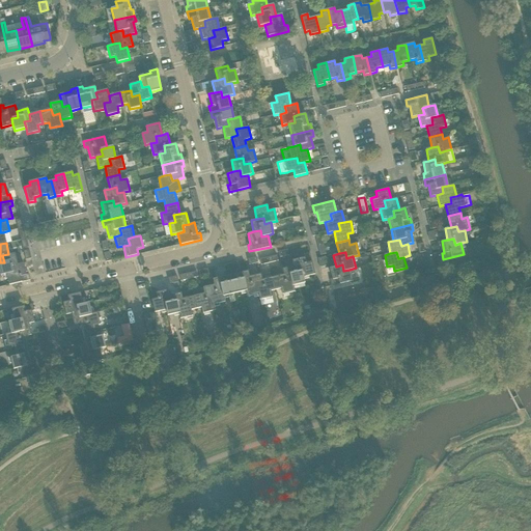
[(0,273),(0,275),(6,274),(12,272),(11,266),(18,264),(15,253),(8,254),(2,255),(4,262),(0,262),(0,273)]
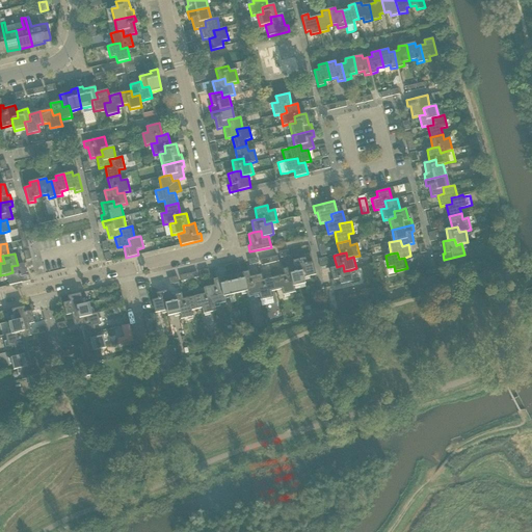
[(304,259),(293,261),(294,267),(296,273),(302,271),(303,277),(315,274),(310,254),(303,256),(304,259)]
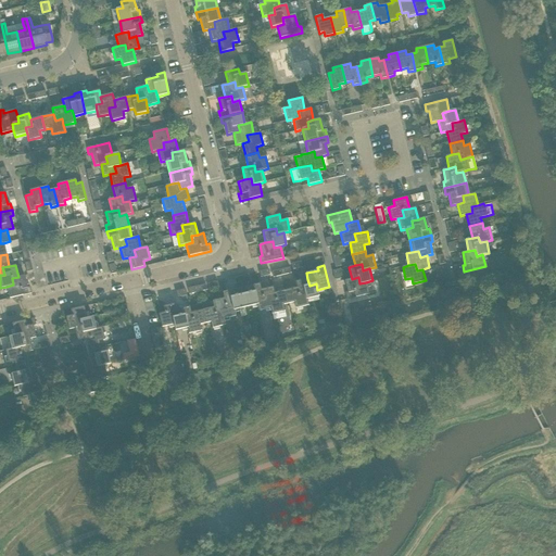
[(32,293),(29,287),(27,287),(24,275),(19,277),(12,278),(13,285),(7,287),(10,299),(32,293)]
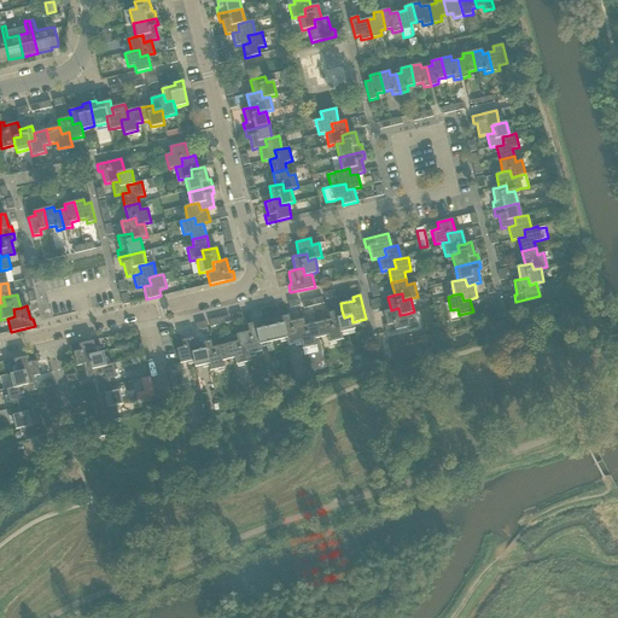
[(398,308),(391,310),(384,312),(388,325),(384,325),(386,332),(410,327),(407,314),(400,315),(398,308)]
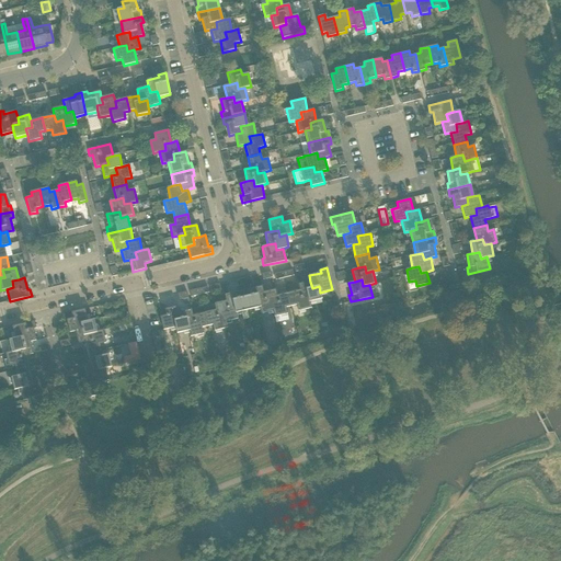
[(298,284),(300,290),(301,297),(308,296),(310,302),(321,299),(320,293),(319,286),(312,288),(310,282),(298,284)]
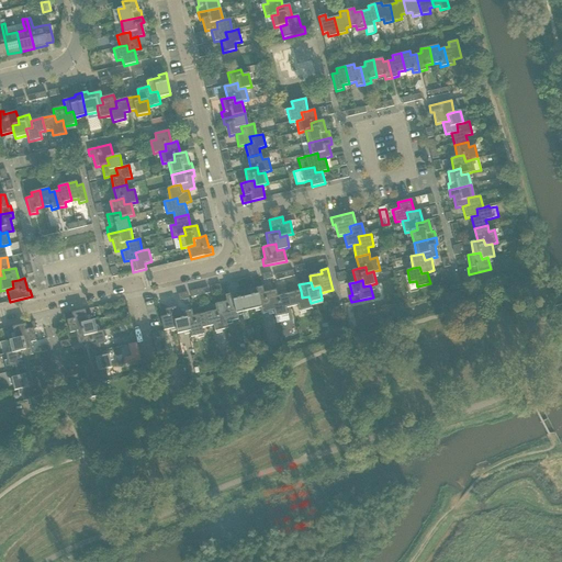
[(249,288),(244,289),(248,311),(260,307),(258,301),(266,300),(263,293),(262,287),(250,290),(249,288)]
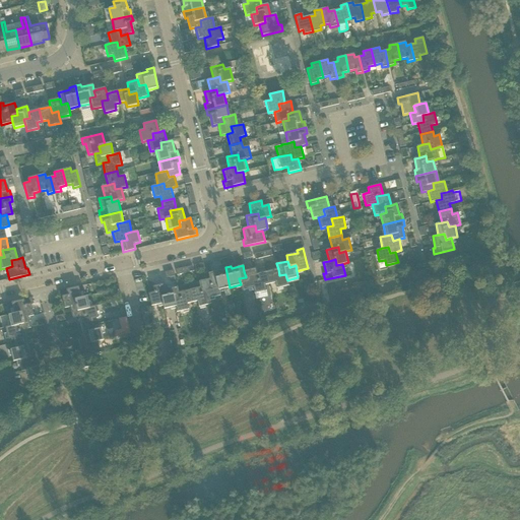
[(208,273),(209,279),(211,285),(217,283),(219,289),(230,287),(225,267),(219,268),(219,271),(208,273)]
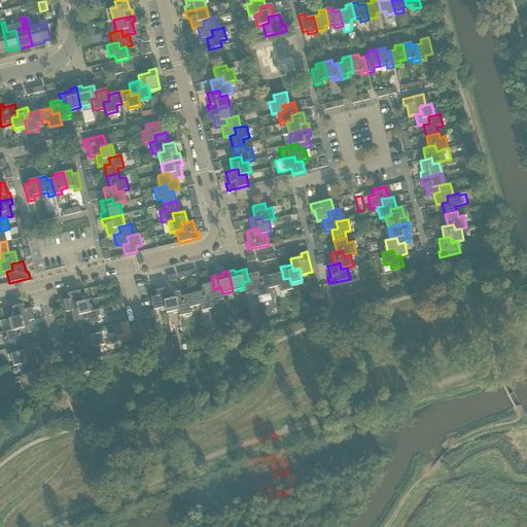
[(258,272),(247,275),(249,281),(242,282),(244,288),(245,294),(256,291),(255,285),(261,284),(259,278),(258,272)]
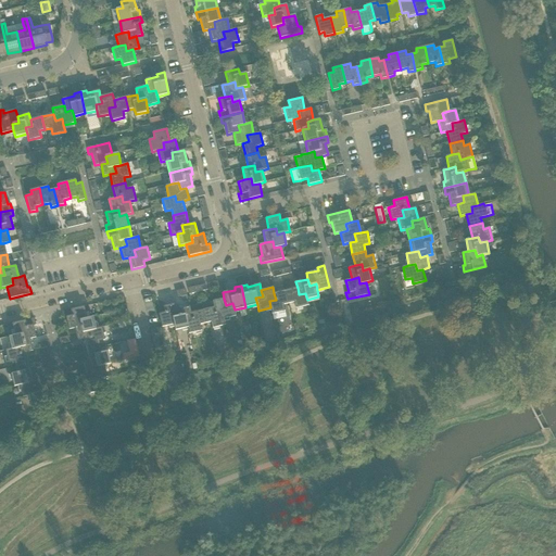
[(298,288),(286,291),(289,303),(294,302),(295,308),(308,305),(307,300),(305,293),(299,294),(298,288)]
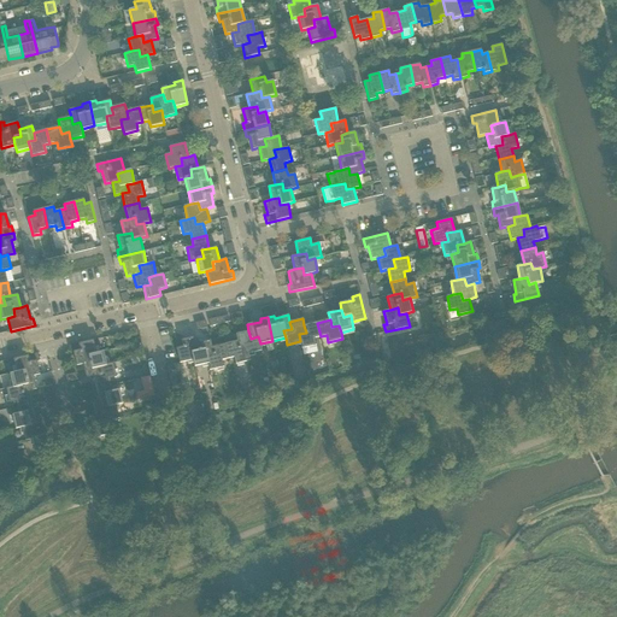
[(317,323),(304,325),(306,333),(299,334),(300,341),(301,348),(316,345),(315,339),(321,336),(317,323)]
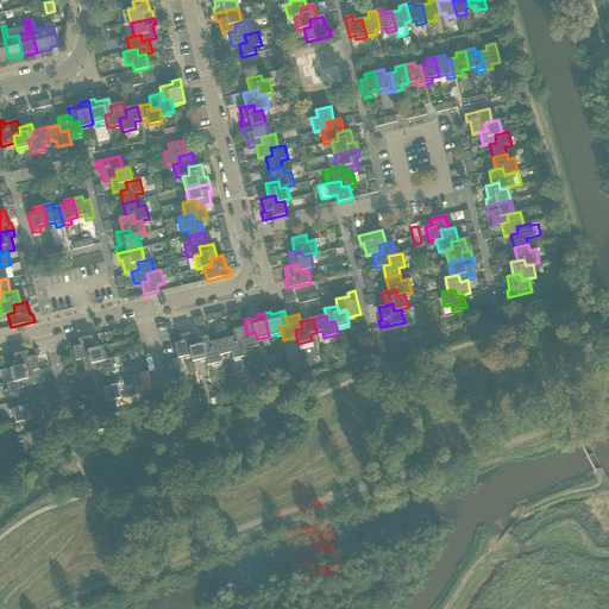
[(233,331),(234,337),(236,344),(244,343),(245,350),(258,346),(257,339),(255,332),(248,334),(245,327),(233,331)]
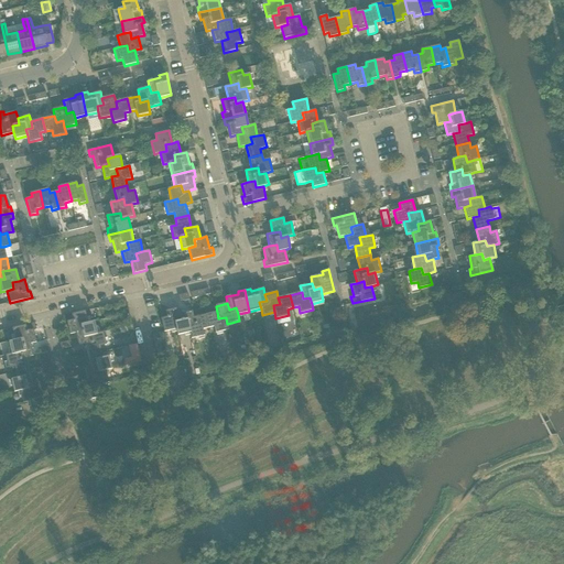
[(164,332),(176,328),(175,323),(182,321),(180,314),(179,308),(166,311),(166,308),(159,310),(164,332)]
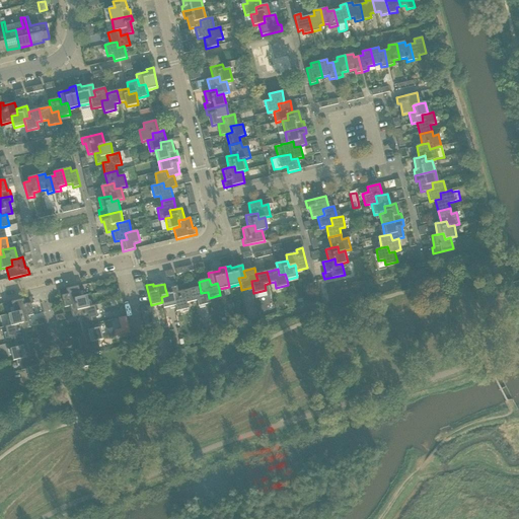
[(62,297),(65,307),(71,306),(76,304),(75,299),(81,297),(78,286),(58,291),(59,297),(62,297)]
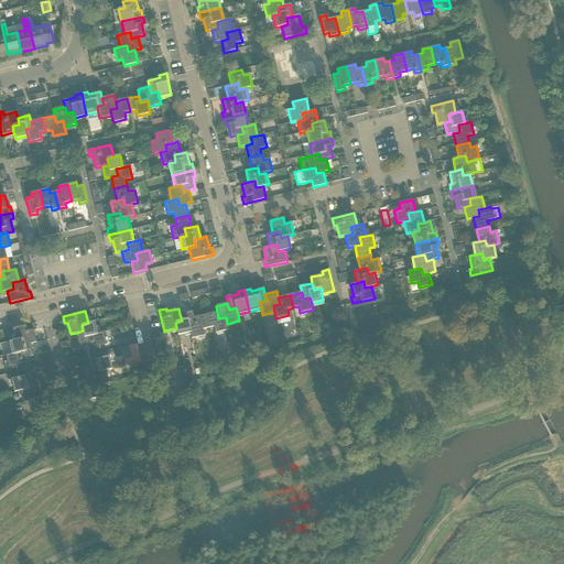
[(179,335),(190,333),(188,326),(195,324),(194,317),(192,312),(180,314),(182,321),(175,323),(176,328),(179,335)]
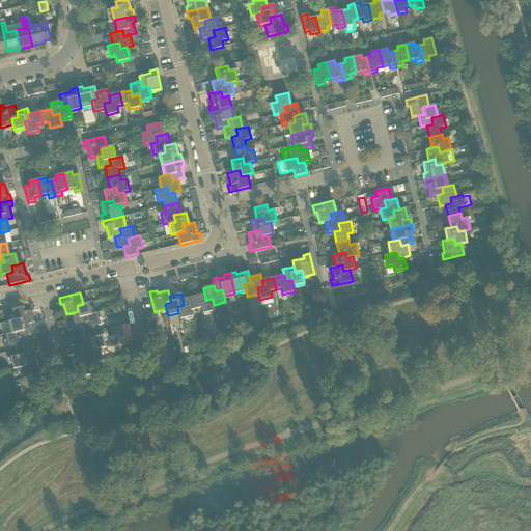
[(204,294),(193,297),(196,309),(201,307),(203,313),(215,310),(214,305),(213,299),(205,300),(204,294)]
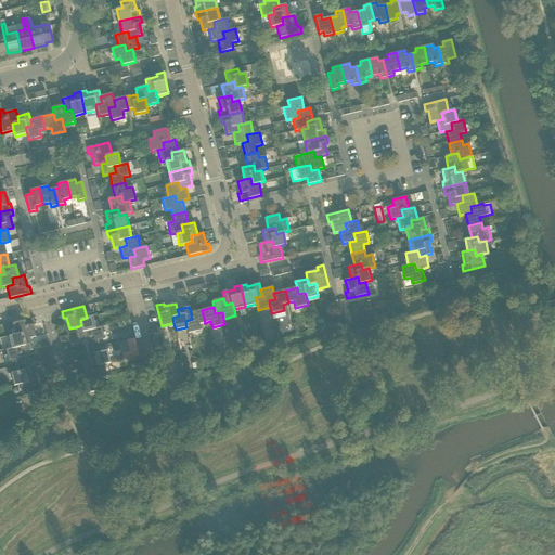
[(185,321),(186,327),(189,333),(201,330),(199,324),(205,323),(202,310),(191,312),(192,319),(185,321)]
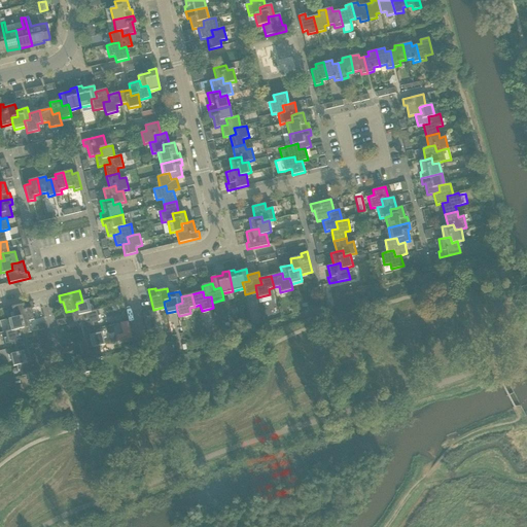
[(91,312),(88,301),(82,302),(76,304),(77,309),(72,311),(74,322),(80,321),(86,319),(84,313),(91,312)]
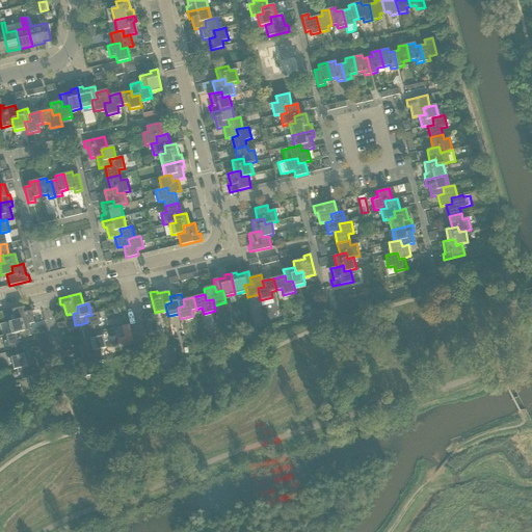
[(11,310),(15,320),(15,321),(21,319),(22,325),(28,324),(34,323),(31,312),(34,311),(32,304),(11,310)]
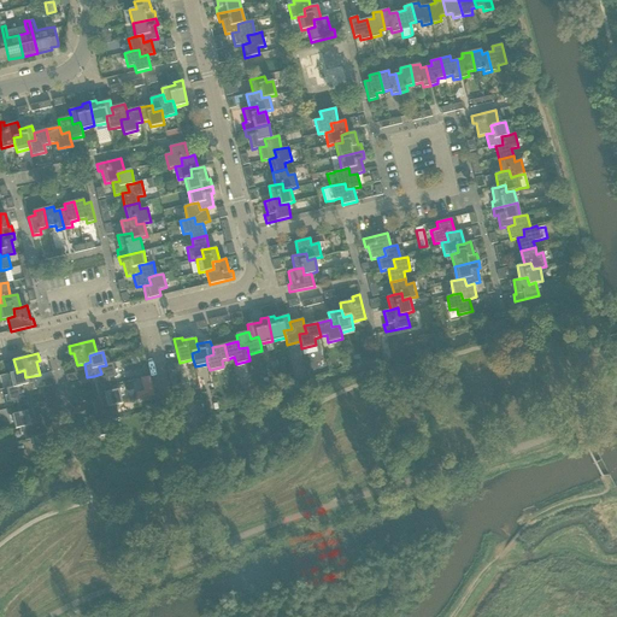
[(94,376),(97,388),(111,385),(110,378),(117,377),(113,363),(106,365),(99,366),(101,374),(94,376)]
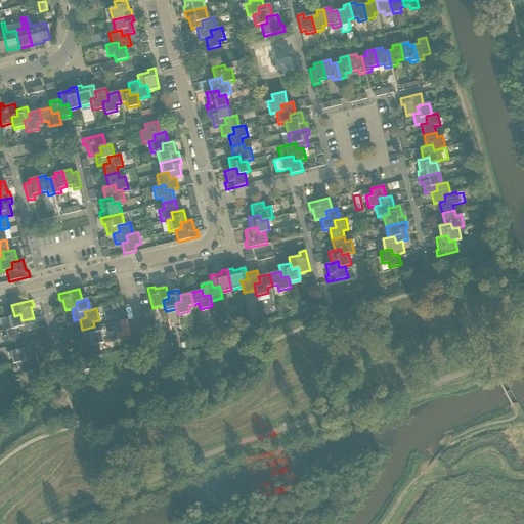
[(14,316),(14,315),(8,317),(11,329),(17,328),(18,334),(25,332),(31,331),(28,319),(22,320),(20,314),(14,316)]
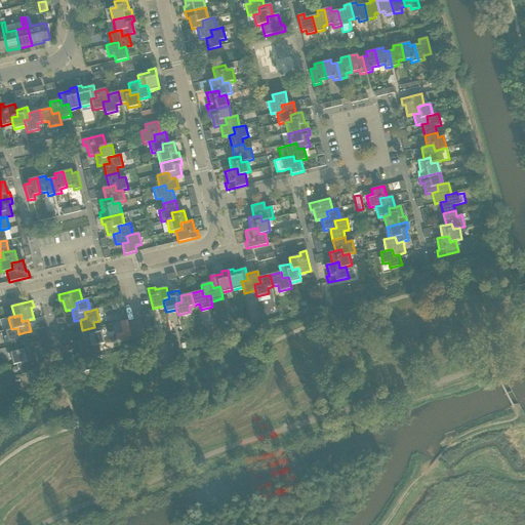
[(122,334),(116,335),(117,341),(132,338),(127,321),(120,323),(122,334)]
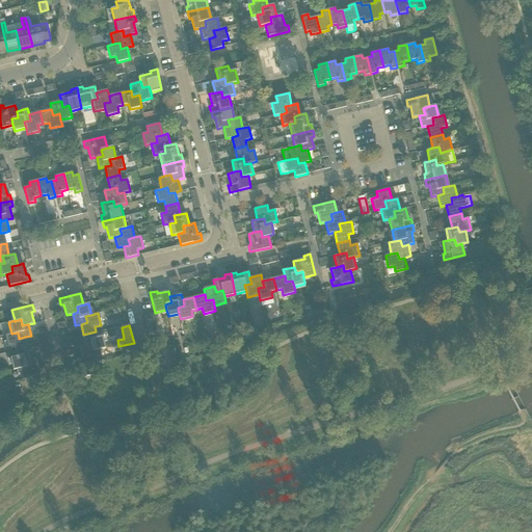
[(152,328),(147,329),(150,346),(159,345),(156,331),(153,333),(152,328)]
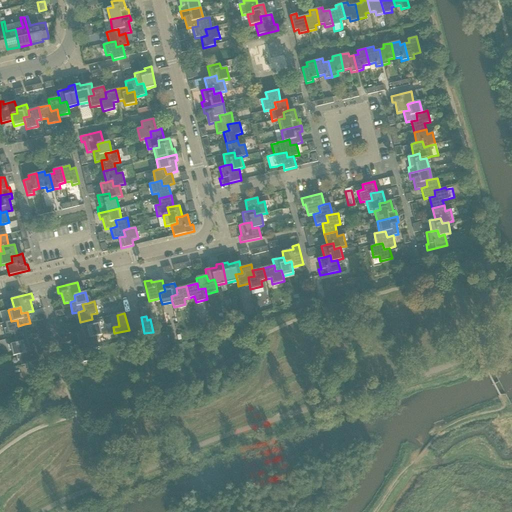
[(80,322),(83,333),(89,331),(90,338),(96,336),(102,335),(99,323),(93,325),(92,319),(80,322)]
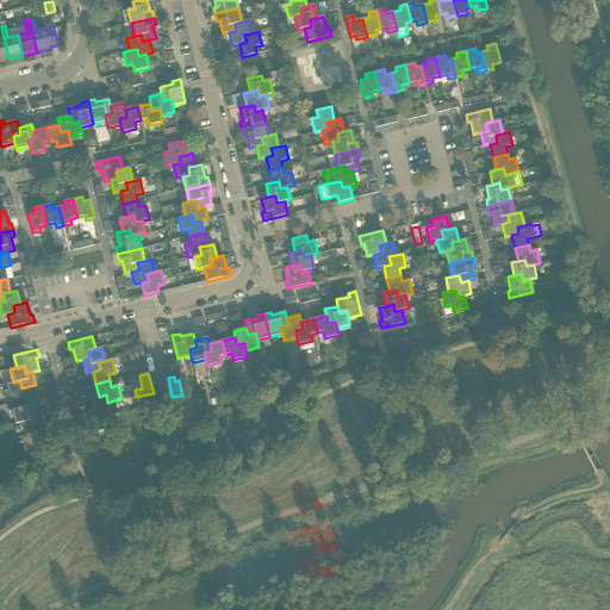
[(17,397),(18,403),(32,399),(29,386),(22,388),(20,381),(13,383),(6,384),(10,398),(17,397)]
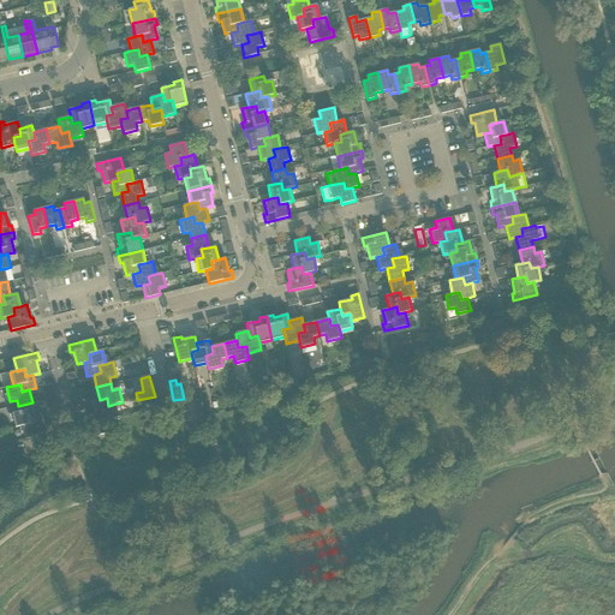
[(93,401),(96,415),(103,413),(105,421),(112,418),(119,417),(115,404),(108,406),(107,398),(100,400),(93,401)]
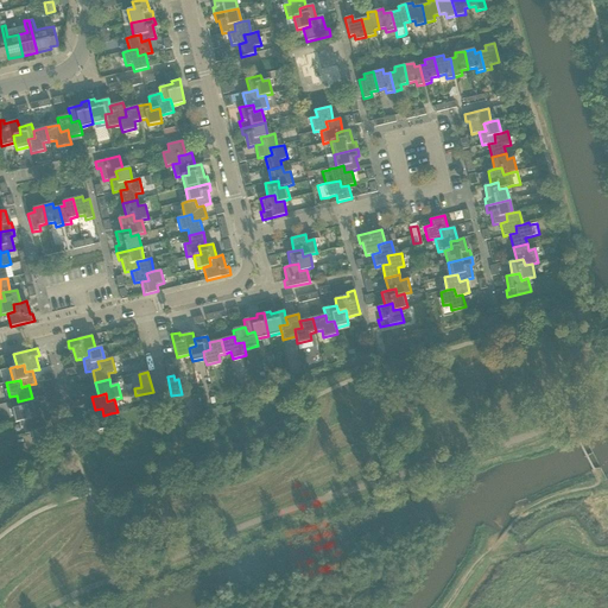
[(16,423),(23,420),(30,419),(27,412),(35,411),(32,398),(18,401),(19,407),(12,409),(16,423)]
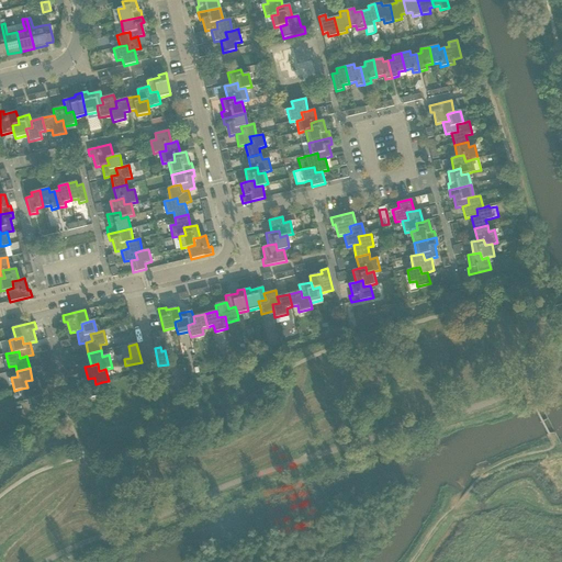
[(23,401),(30,400),(36,397),(35,392),(42,390),(38,378),(32,380),(25,381),(27,388),(21,389),(23,401)]
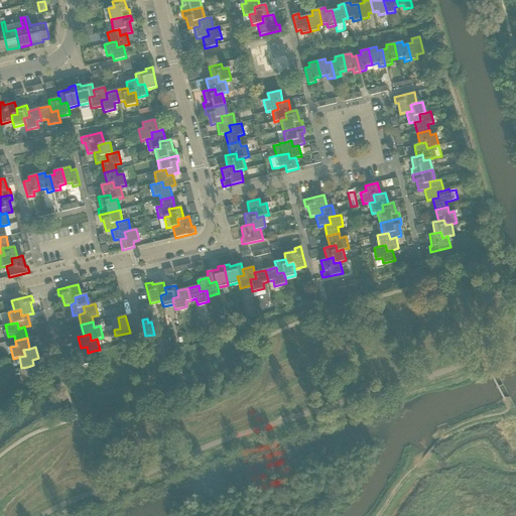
[(87,347),(81,348),(75,349),(78,360),(75,361),(77,367),(97,362),(94,351),(88,353),(87,347)]
